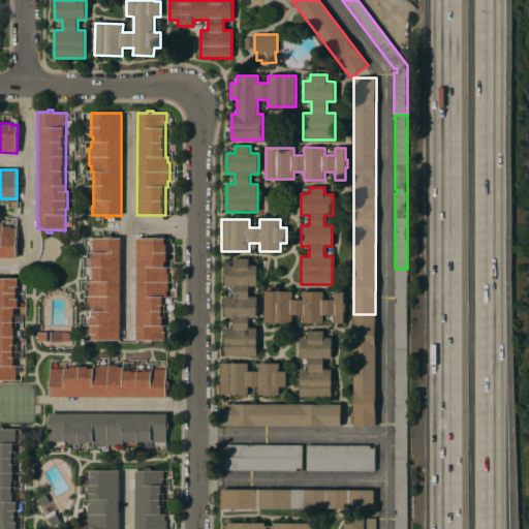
[(0,257),(0,226),(11,226),(11,227),(17,227),(17,258),(0,257)]
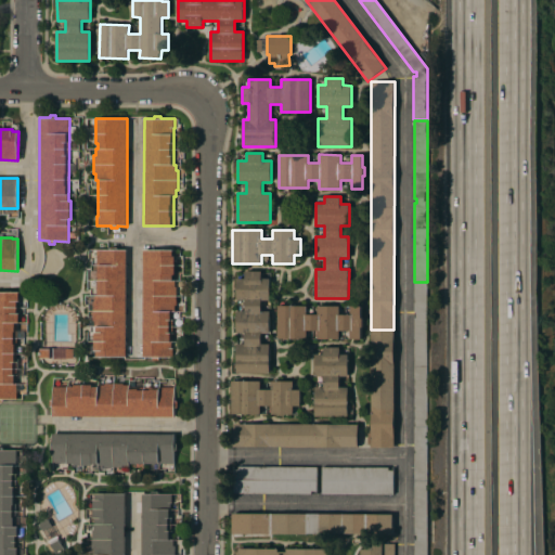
[(126,356),(97,356),(97,350),(94,350),(94,333),(97,333),(97,326),(94,326),(94,320),(93,320),(93,301),(94,301),(94,295),(97,295),(97,249),(111,249),(111,247),(116,247),(116,249),(127,249),(126,356)]
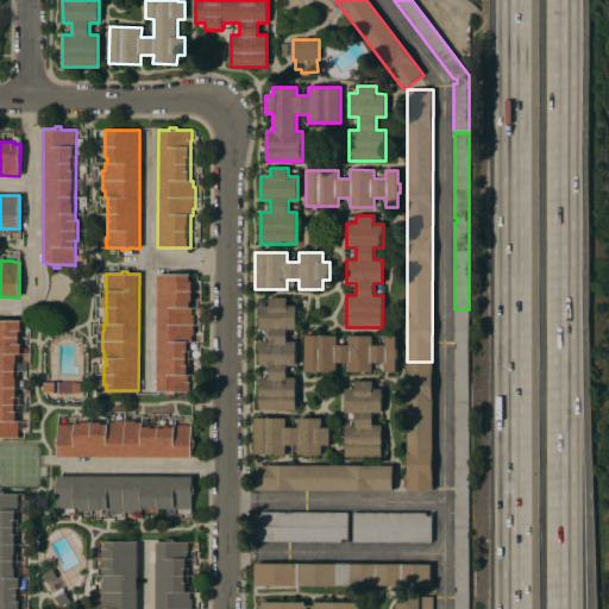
[(157,274),(190,275),(190,281),(193,281),(192,301),(190,301),(190,307),(192,308),(192,314),(194,314),(194,336),(192,336),(192,341),(190,341),(189,375),(188,375),(188,383),(189,383),(189,393),(174,393),(174,395),(167,395),(167,391),(157,391),(157,274)]
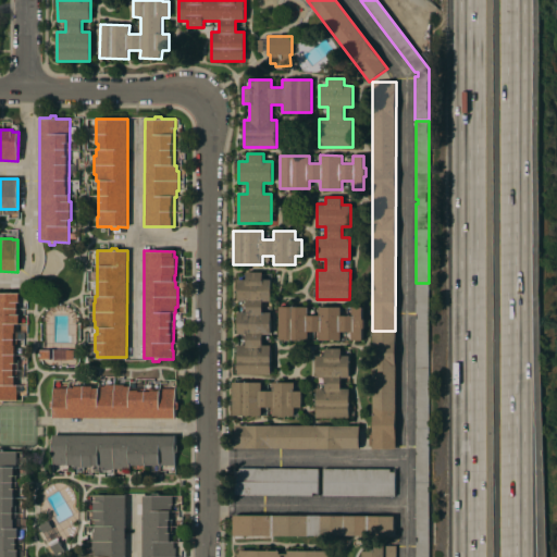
[(237,374),(237,345),(246,345),(246,334),(237,334),(237,312),(246,312),(246,301),(237,301),(237,280),(246,280),(246,272),(262,272),(262,280),(272,280),(272,301),(262,301),(262,312),(271,312),(271,334),(262,334),(262,345),(271,345),(271,374),(237,374)]
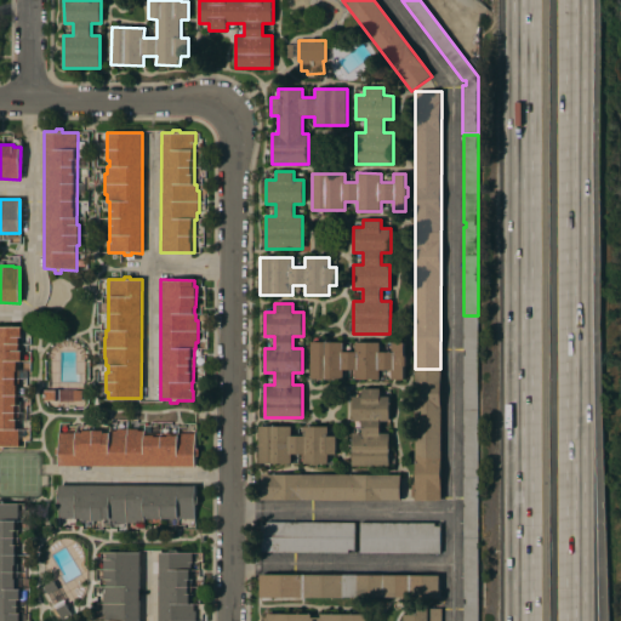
[(0,328),(22,328),(22,337),(20,337),(20,351),(22,351),(22,362),(20,362),(18,448),(4,446),(4,450),(0,450),(0,328)]
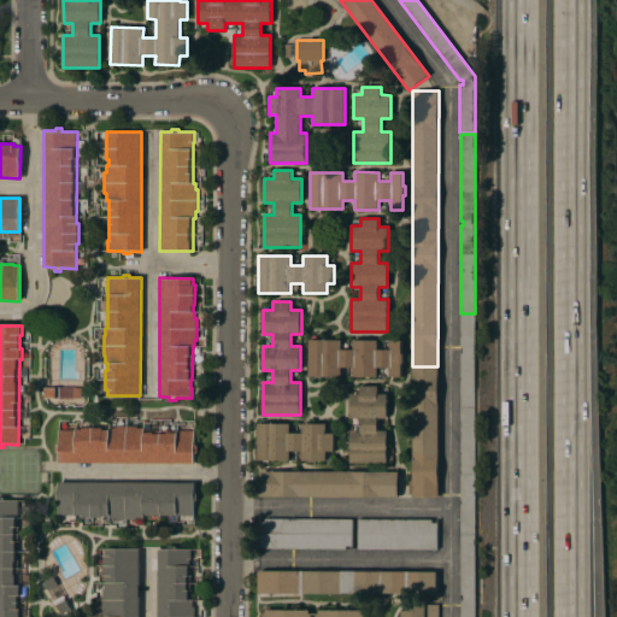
[(341,340),(341,348),(353,348),(353,340),(377,340),(377,350),(389,350),(389,340),(401,340),(401,353),(404,353),(404,364),(401,364),(401,377),(389,377),(389,368),(377,368),(377,376),(353,376),(353,368),(341,368),(341,377),(309,376),(309,340),(341,340)]
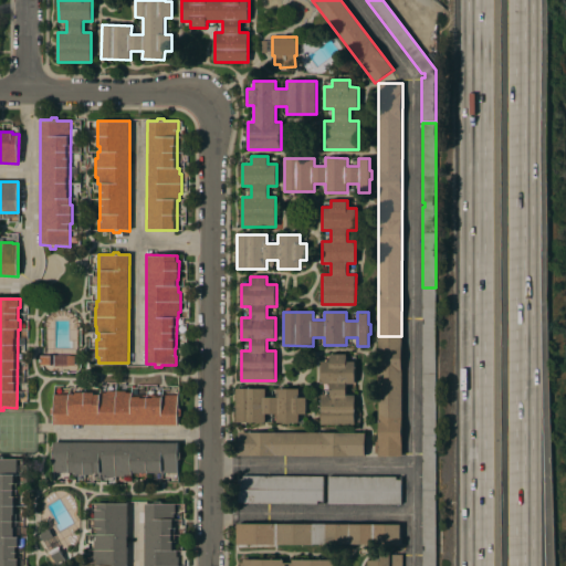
[(402,457),(378,457),(378,453),(375,453),(375,442),(379,442),(378,337),(401,336),(402,457)]
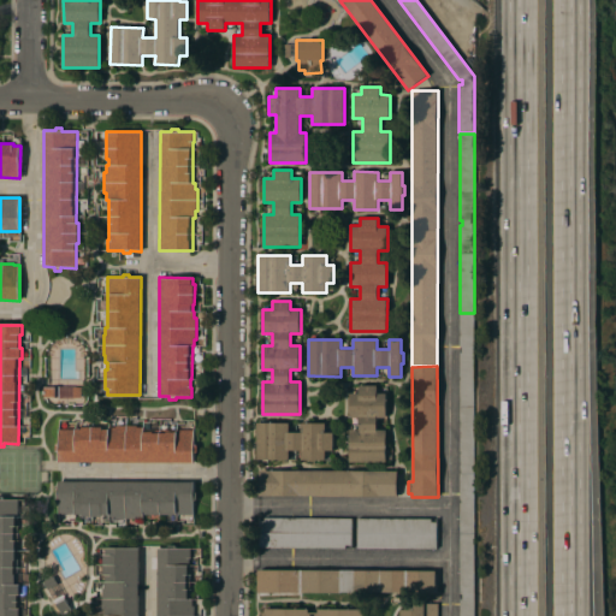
[(349,462),(349,430),(359,430),(359,418),(350,418),(350,394),(359,394),(359,385),(377,385),(377,394),(386,394),(386,418),(377,418),(377,430),(386,430),(386,462),(349,462)]
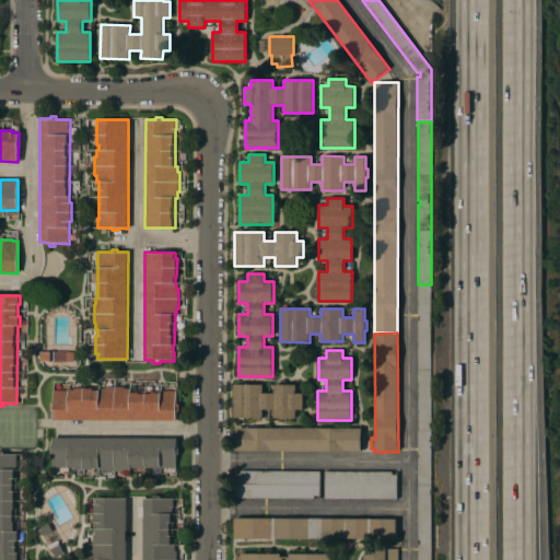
[(233,384),(263,384),(263,393),(273,393),(273,384),(295,384),(295,393),(303,393),(302,409),(295,409),(295,418),(273,418),(273,409),(263,409),(263,418),(233,418),(233,384)]
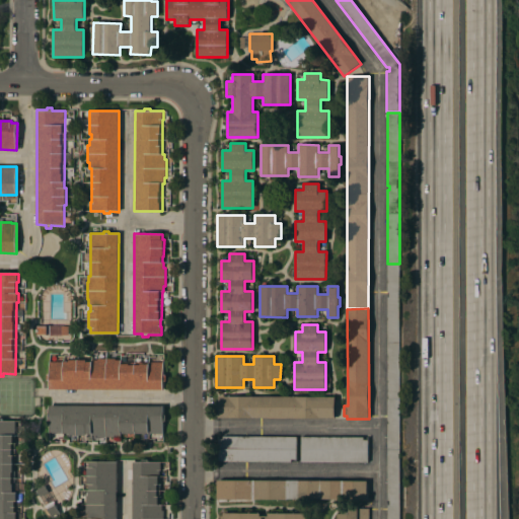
[(50,389),(50,362),(69,362),(69,360),(86,360),(86,362),(91,362),(91,360),(97,360),(97,358),(115,359),(115,360),(121,360),(121,362),(163,362),(163,374),(166,374),(166,381),(163,381),(163,389),(50,389)]
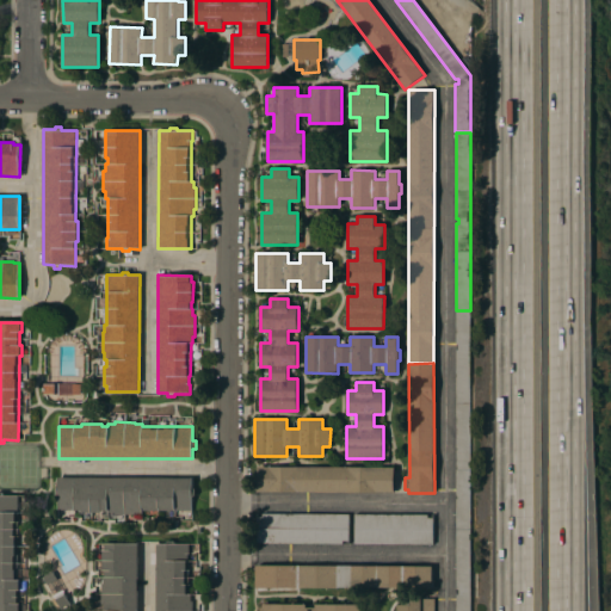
[(394,468),(394,493),(257,492),(257,467),(394,468)]
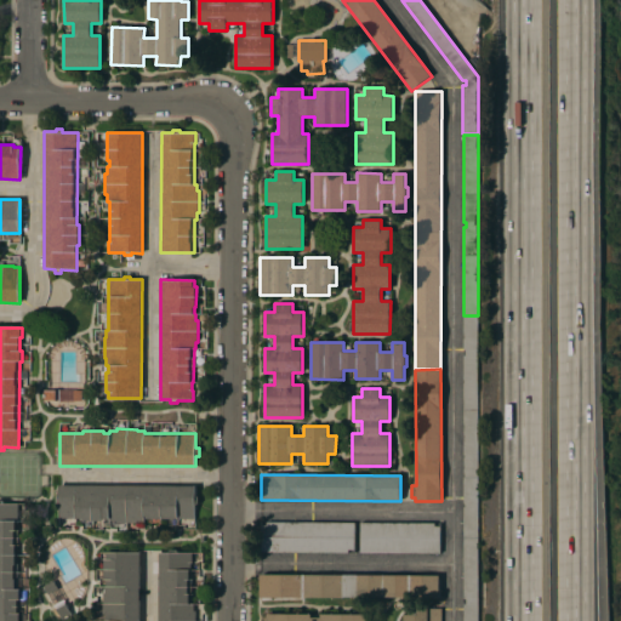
[(195,485),(195,519),(144,518),(144,520),(137,520),(137,523),(117,523),(117,520),(109,520),(109,518),(103,518),(103,520),(83,520),(83,518),(58,518),(58,485),(195,485)]
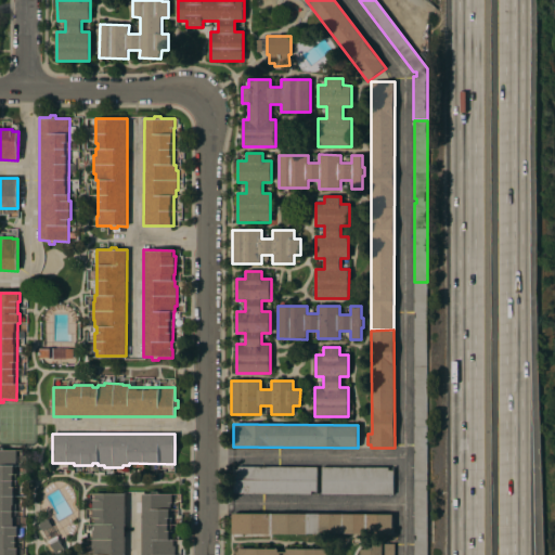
[(0,554),(0,450),(16,451),(15,527),(17,527),(17,536),(15,536),(15,547),(17,547),(17,554),(0,554)]
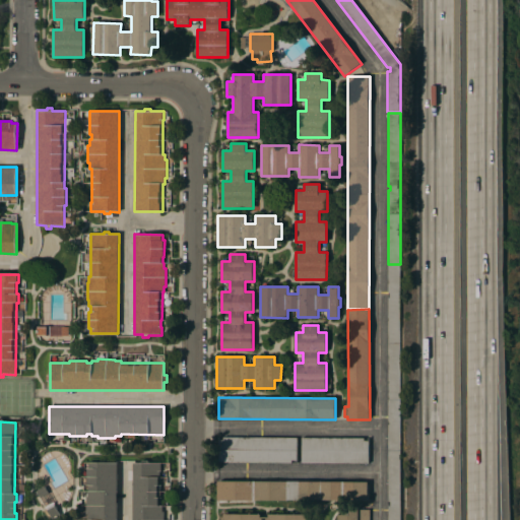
[(297,438),(297,460),(291,460),(291,463),(218,462),(218,440),(222,440),(222,437),(297,438)]
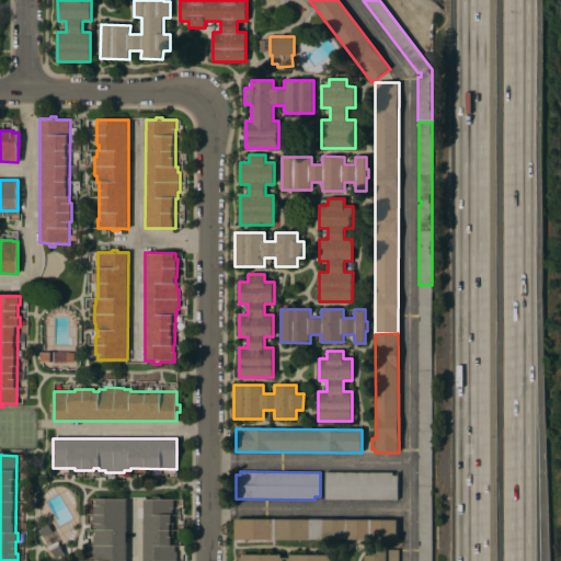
[(392,472),(392,474),(398,476),(397,500),(324,500),(324,472),(392,472)]
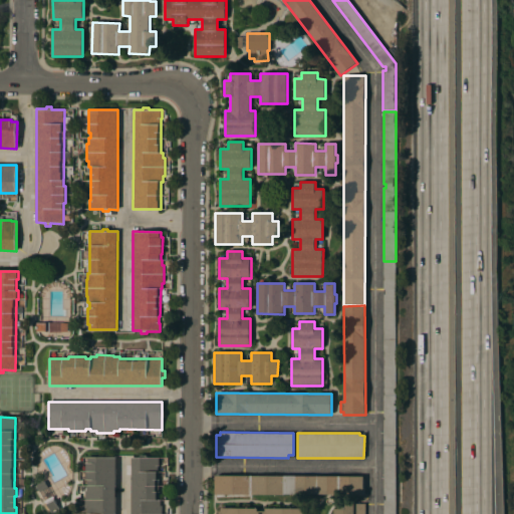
[(115,513),(84,513),(84,491),(86,491),(86,485),(88,485),(88,480),(86,480),(86,463),(88,463),(88,457),(115,457),(115,513)]
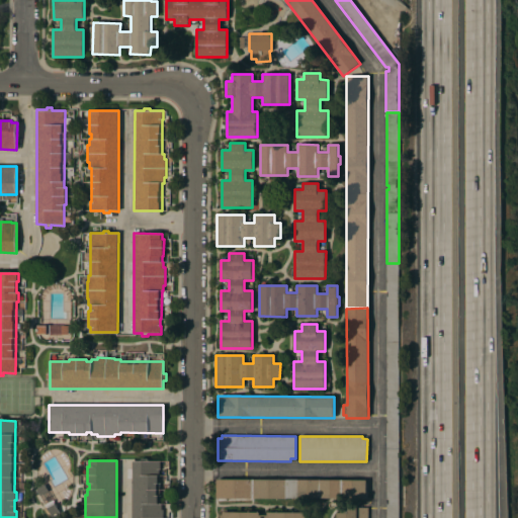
[(133,517),(133,461),(160,461),(160,469),(159,469),(159,476),(160,476),(160,504),(162,504),(162,510),(163,510),(163,517),(133,517)]
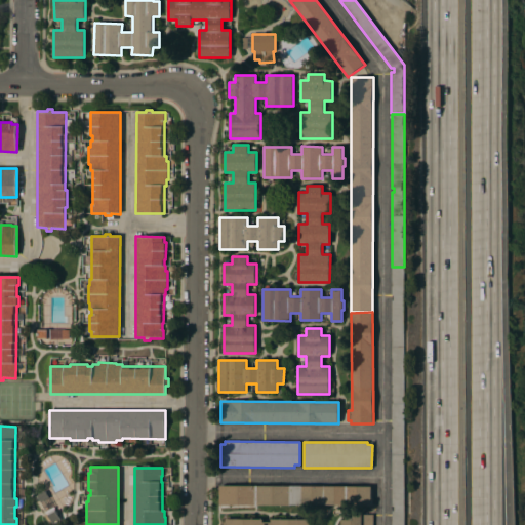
[(371,486),(371,505),(290,505),(290,506),(219,505),(219,485),(371,486)]
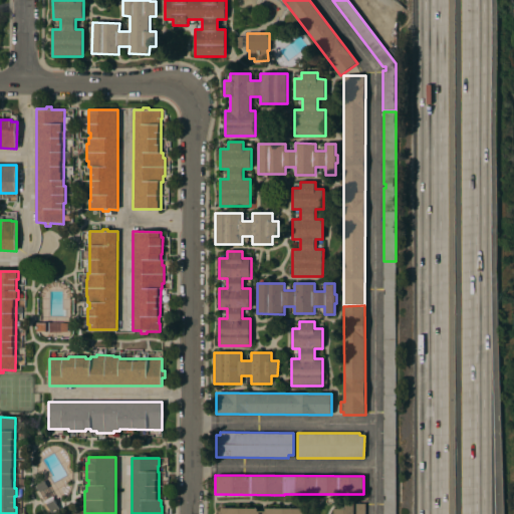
[(364,513),(334,513),(334,509),(340,509),(340,501),(354,501),(354,503),(365,503),(364,513)]
